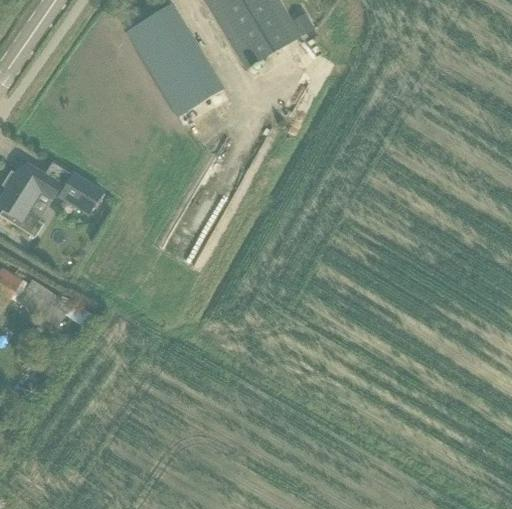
[(205,0),(245,68),(300,36),(278,0),(205,0)]
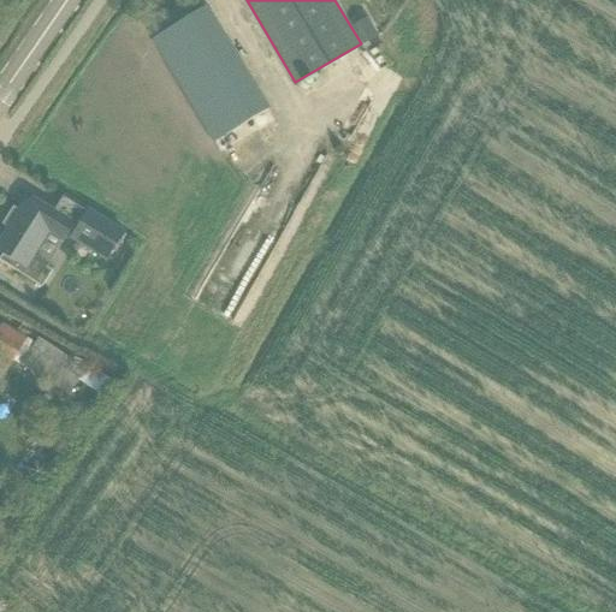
[(353,23),(362,42),(378,34),(367,15),(353,23)]
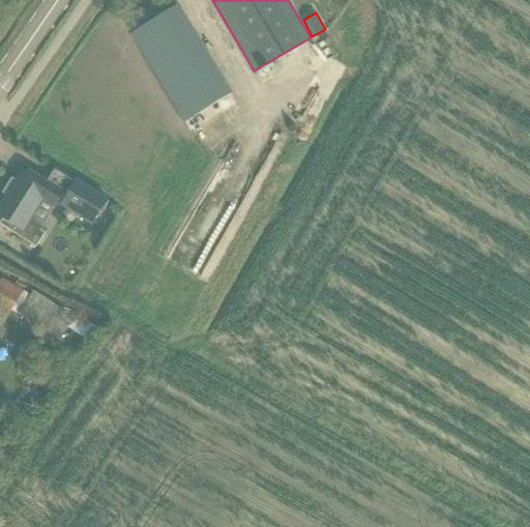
[(198,37),(151,65),(184,120),(231,92),(198,37)]
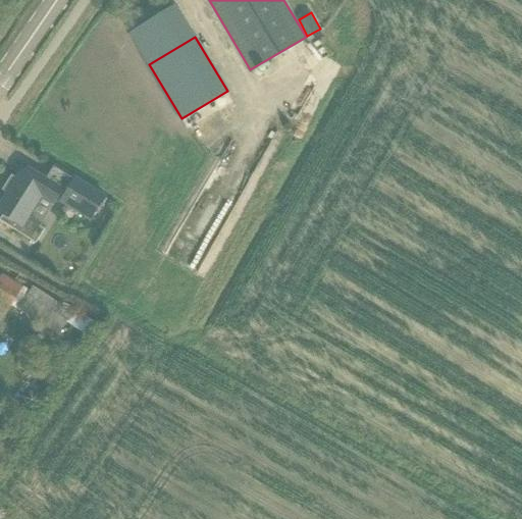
[(10,174),(2,189),(6,191),(0,201),(0,212),(2,214),(0,216),(0,219),(35,242),(43,228),(25,218),(41,195),(53,203),(61,190),(27,166),(18,178),(15,176),(14,177),(10,174)]
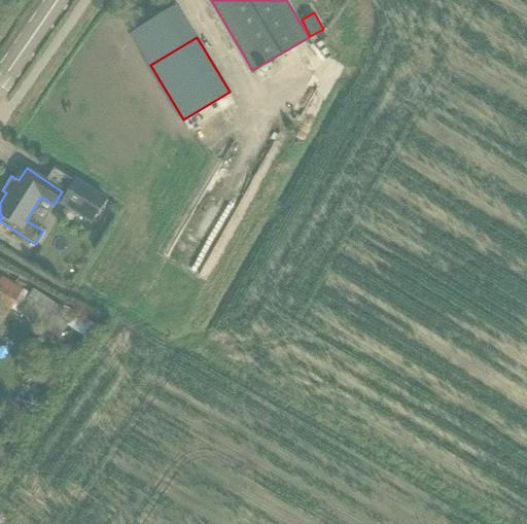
[(60,203),(91,222),(104,199),(74,179),(60,203)]
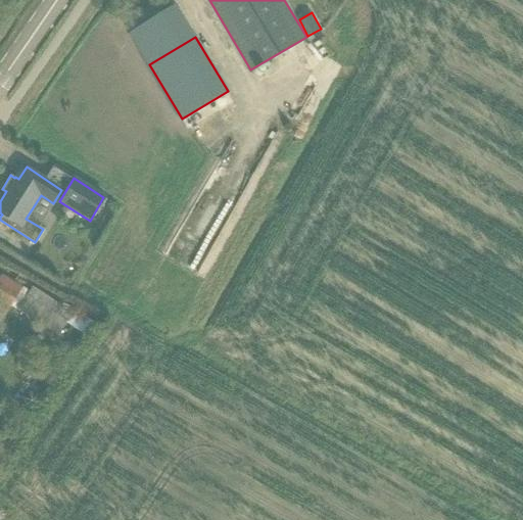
[(0,275),(0,299),(9,305),(21,285),(1,273),(0,275)]
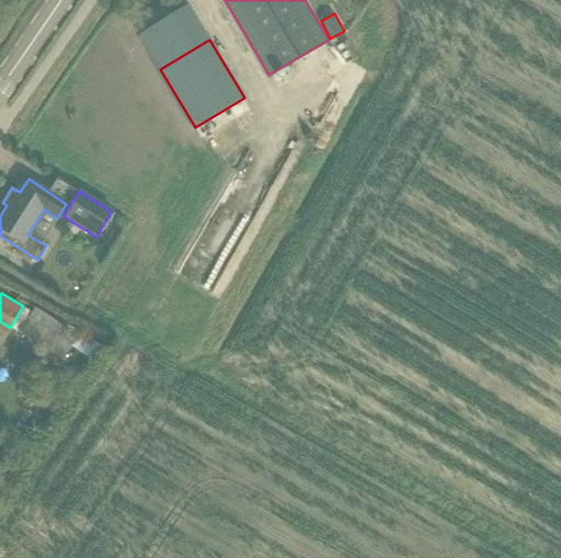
[(18,331),(63,357),(78,334),(34,305),(18,331)]
